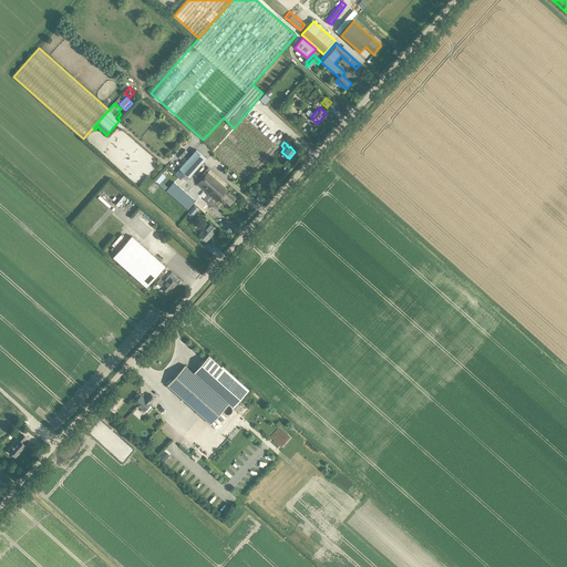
[(189,177),(207,158),(197,150),(179,168),(189,177)]
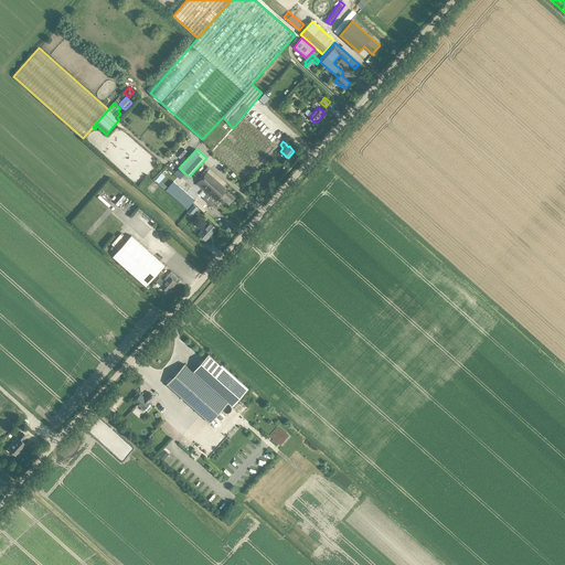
[(227,205),(235,198),(224,187),(227,183),(222,180),(211,169),(196,183),(212,198),(204,206),(209,211),(220,199),(227,205)]
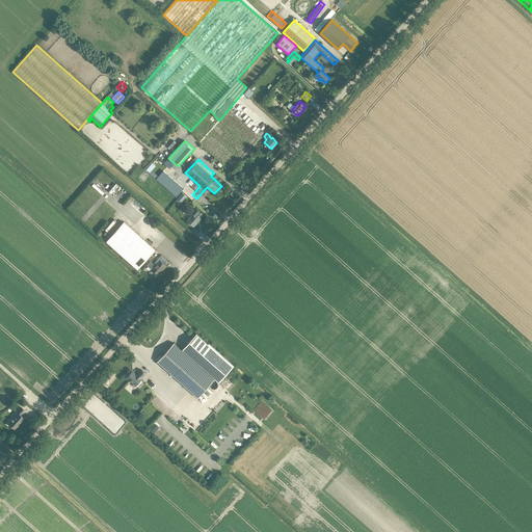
[(147,168),(150,171),(156,165),(153,162),(147,168)]
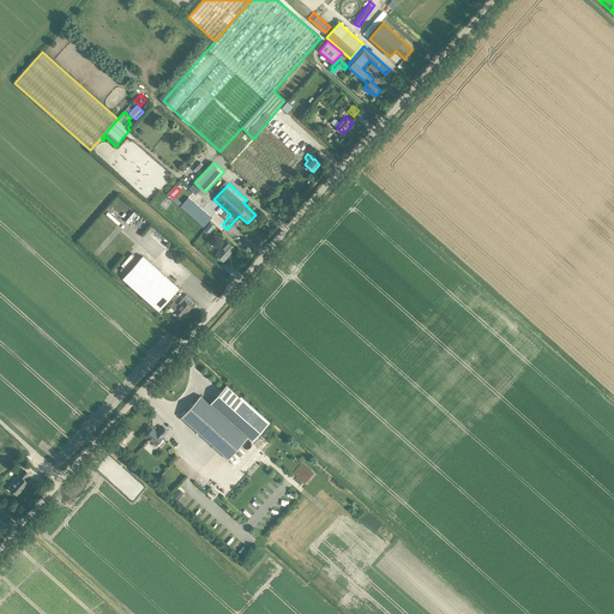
[(185,202),(182,199),(179,203),(186,210),(194,202),(190,197),(185,202)]
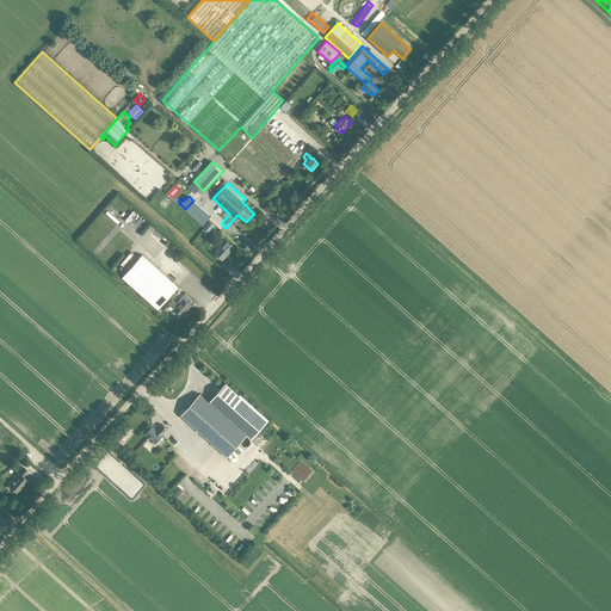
[(195,204),(201,210),(207,203),(201,198),(195,204)]
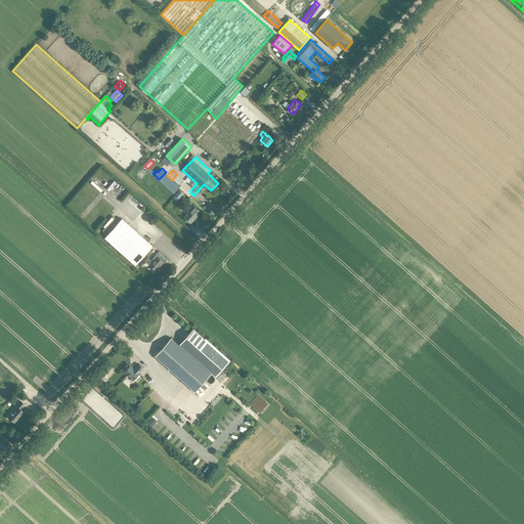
[(174,179),(171,183),(178,188),(181,184),(174,179)]
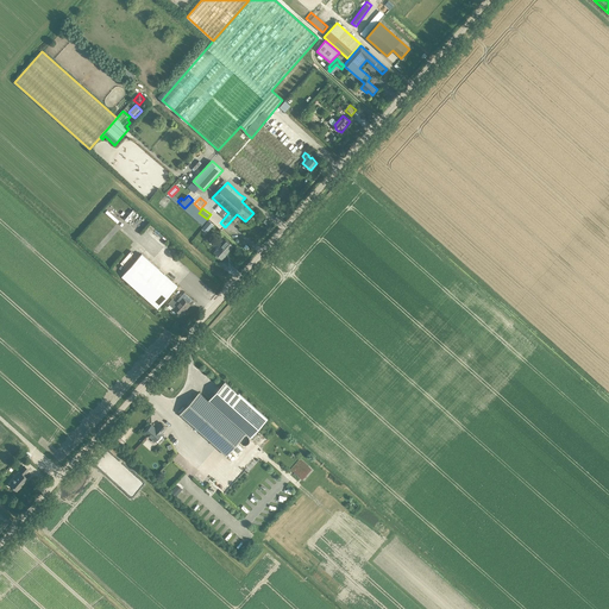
[(129,220),(136,211),(133,209),(126,218),(129,220)]
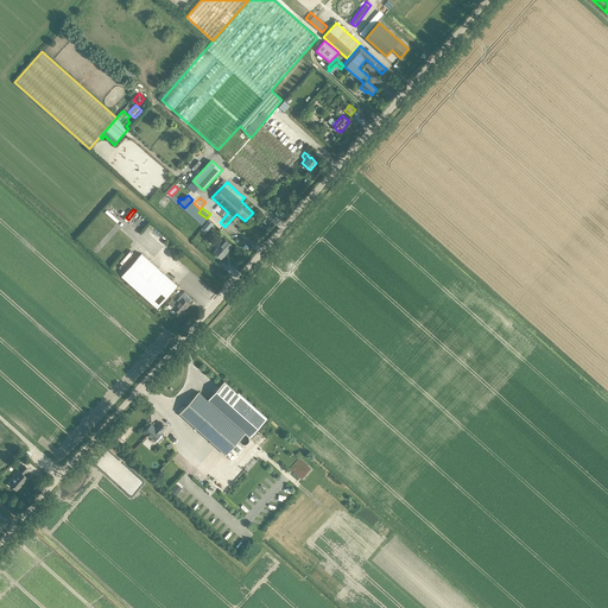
[(221,259),(233,246),(226,239),(214,253),(221,259)]
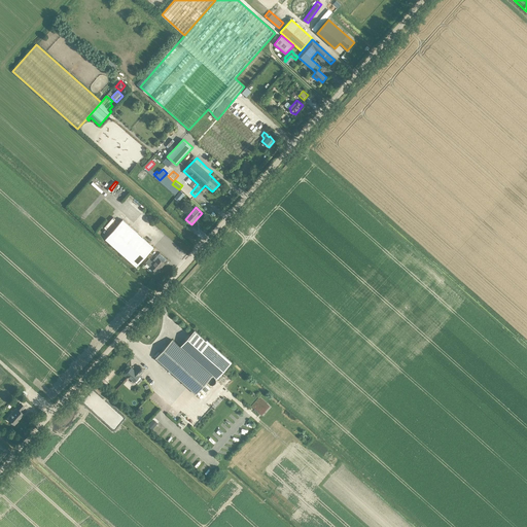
[(117,223),(114,220),(115,218),(113,216),(104,227),(110,233),(117,224),(116,224),(117,223)]
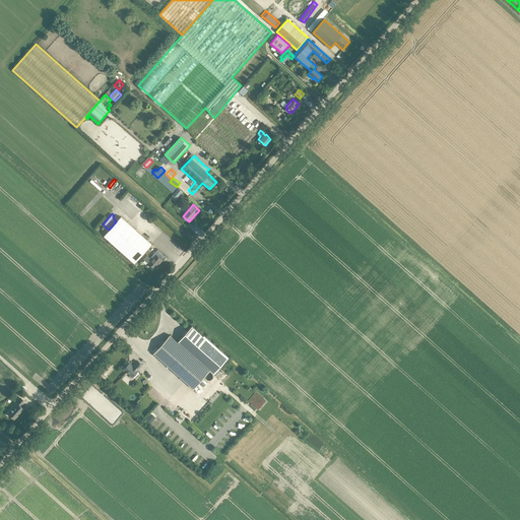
[(135,263),(151,244),(121,216),(105,236),(135,263)]
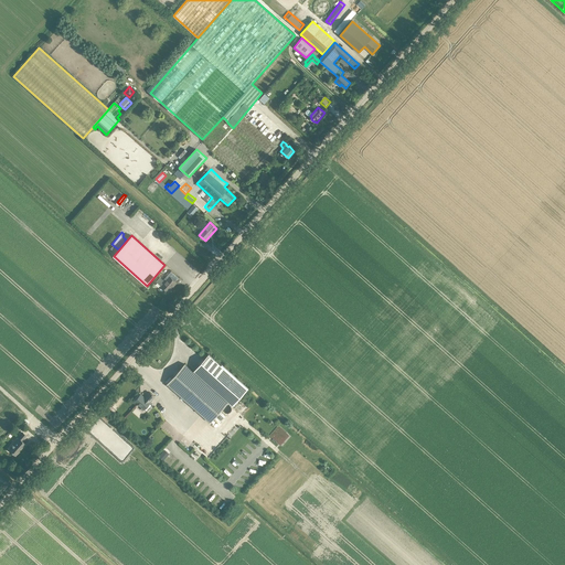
[(168,292),(177,281),(170,276),(161,286),(168,292)]
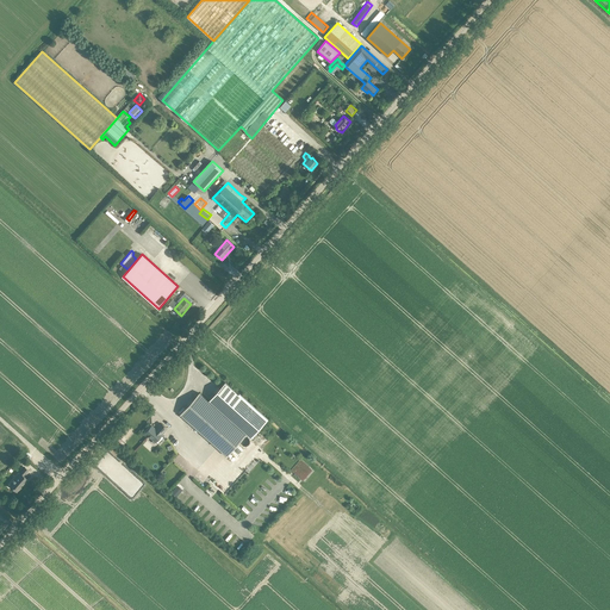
[(225,383),(209,400),(246,434),(250,437),(266,419),(225,383)]
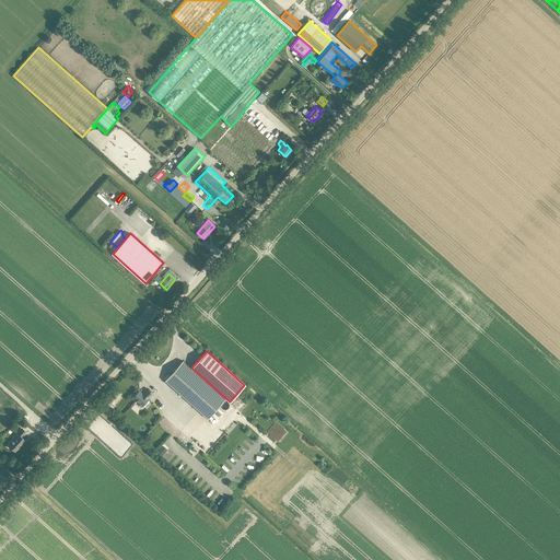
[(183,361),(165,381),(208,418),(225,398),(191,368),(183,361)]
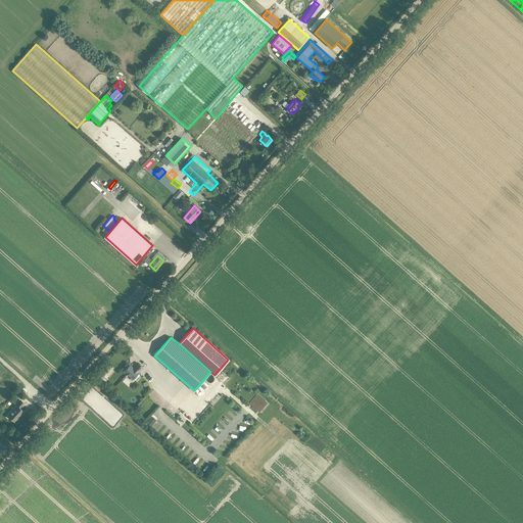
[(131,365),(125,371),(134,379),(139,373),(139,372),(143,367),(139,363),(134,368),(131,365)]
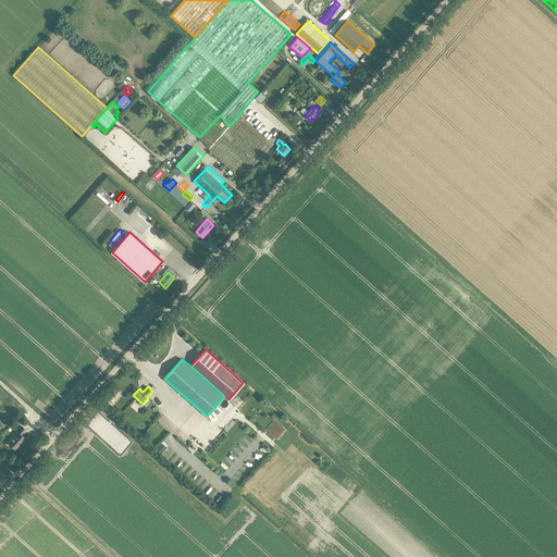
[(274,419),(265,429),(276,438),(285,429),(274,419)]
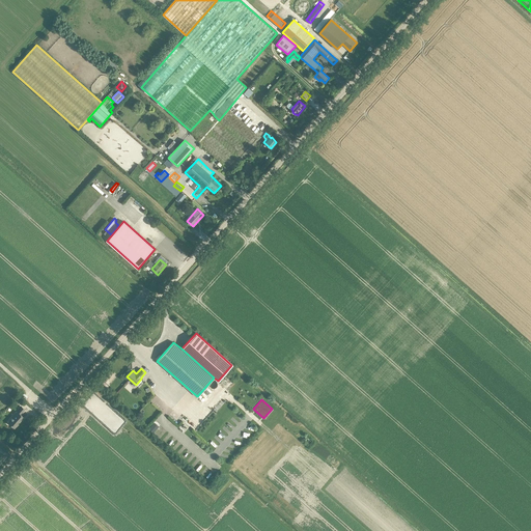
[(25,418),(21,415),(25,410),(22,407),(17,412),(18,412),(11,419),(12,419),(9,422),(10,423),(9,424),(15,428),(20,422),(21,423),(25,418)]
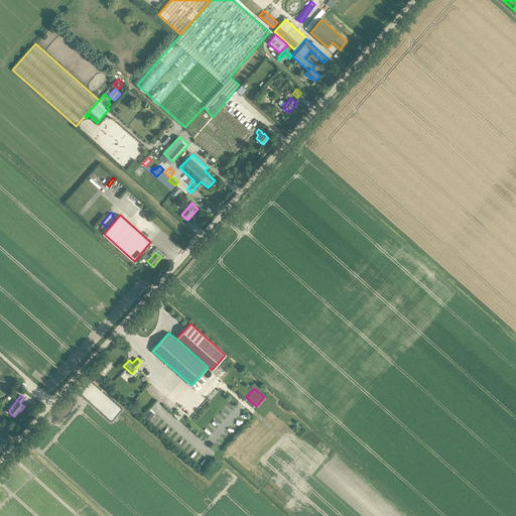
[(150,409),(146,416),(151,419),(155,412),(150,409)]
